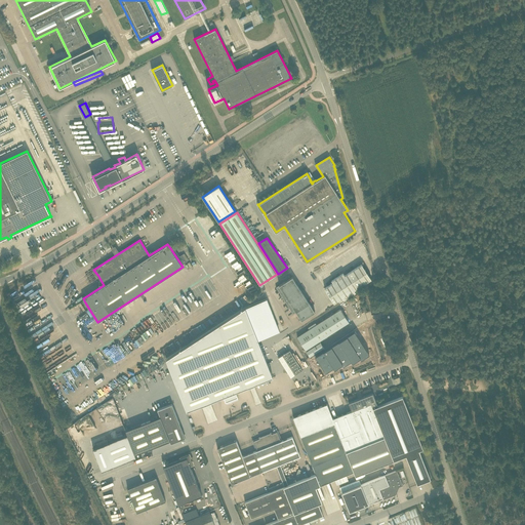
[(354,290),(371,279),(362,264),(345,275),(342,273),(331,280),(333,282),(324,288),(334,303),(342,297),(344,299),(355,292),(354,290)]
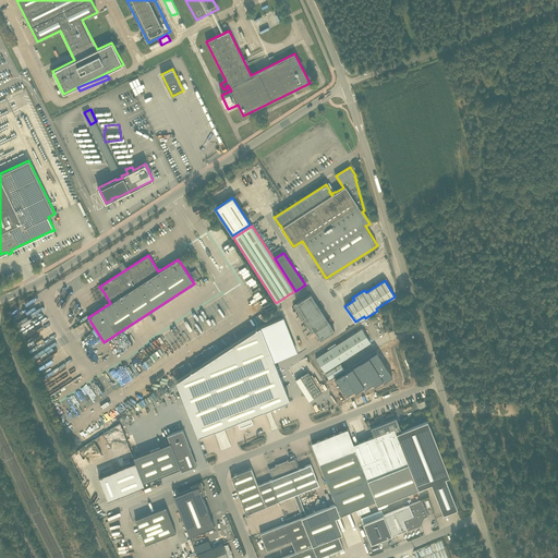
[(320,340),(335,331),(311,294),(293,305),(312,334),(315,331),(320,340)]
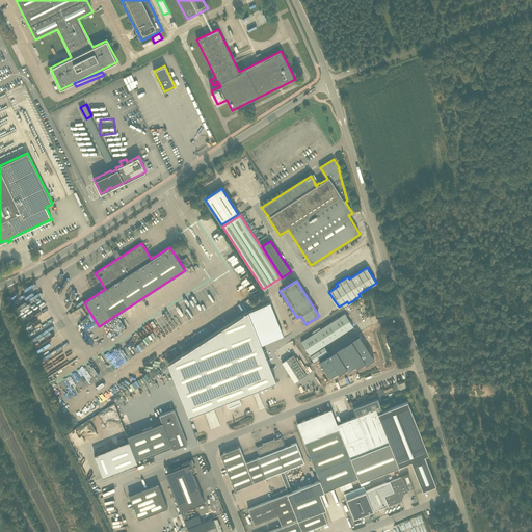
[(248,311),(168,363),(189,417),(227,401),(229,406),(229,405),(230,407),(240,403),(240,401),(239,397),(276,382),(248,311)]
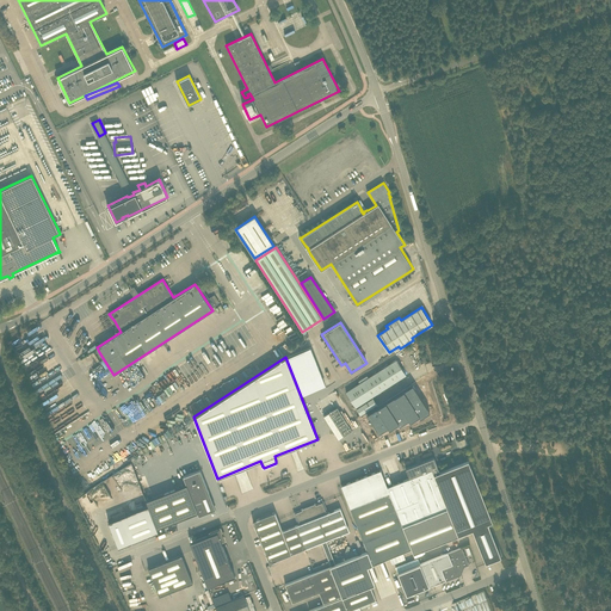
[(43,372),(43,371),(45,370),(44,368),(48,365),(44,358),(31,365),(36,374),(38,372),(39,374),(43,372)]
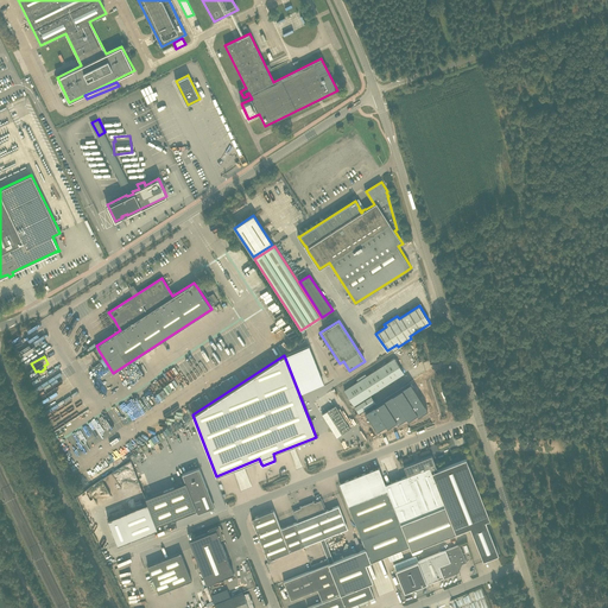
[(360,413),(375,404),(371,394),(404,373),(394,359),(344,390),(360,413)]
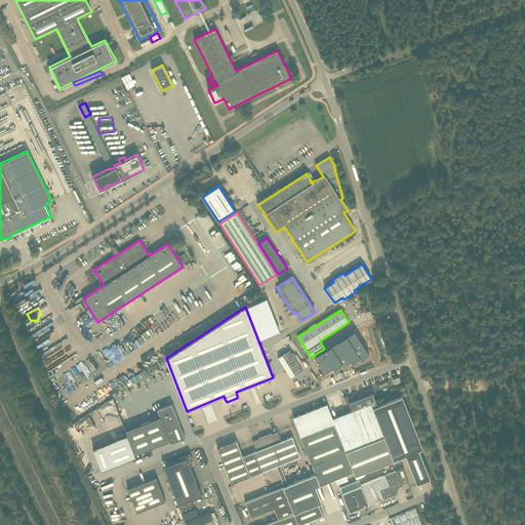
[(355,330),(315,356),(325,371),(333,367),(334,368),(342,363),(344,365),(351,360),(352,362),(360,357),(361,359),(369,354),(355,330)]
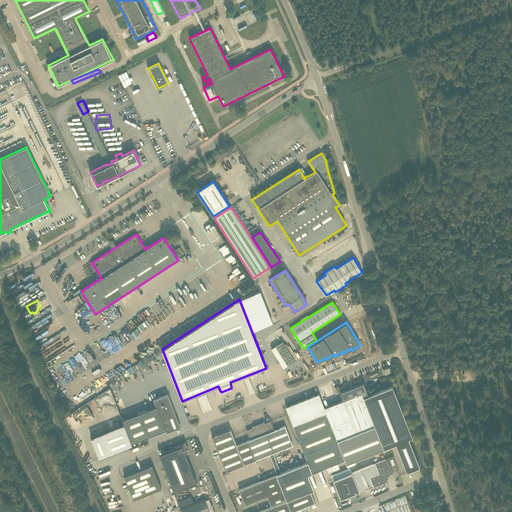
[(295,361),(282,341),(271,348),(284,368),(295,361)]
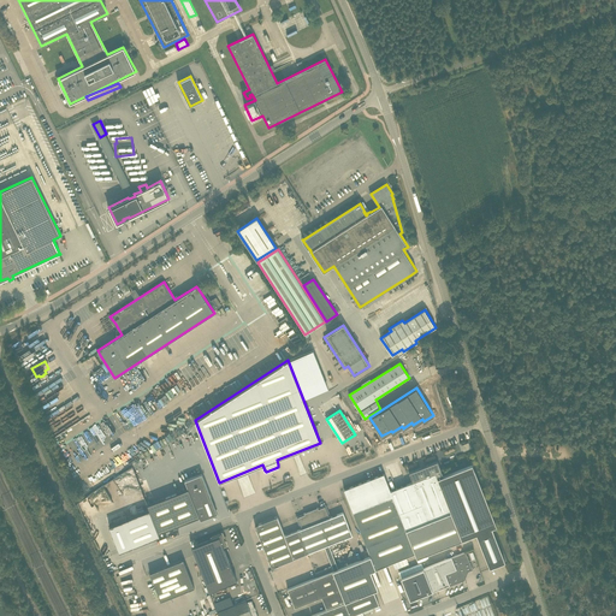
[(333,570),(332,570),(344,600),(345,602),(373,591),(378,590),(371,570),(375,569),(415,554),(416,558),(477,534),(490,568),(505,562),(491,528),(496,526),(472,465),(443,477),(437,461),(409,473),(413,481),(390,491),(384,474),(344,490),(355,517),(366,546),(371,556),(338,569),(333,570)]
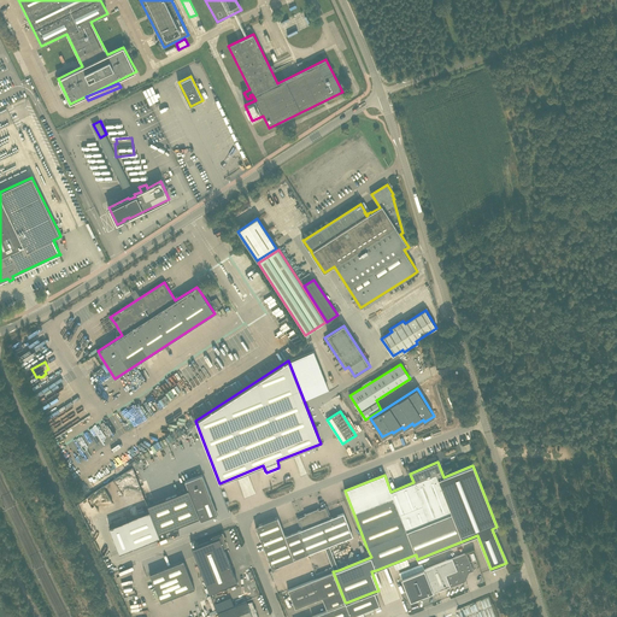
[(188,489),(147,506),(158,534),(199,517),(200,521),(206,518),(217,515),(211,499),(201,475),(184,481),(188,489)]
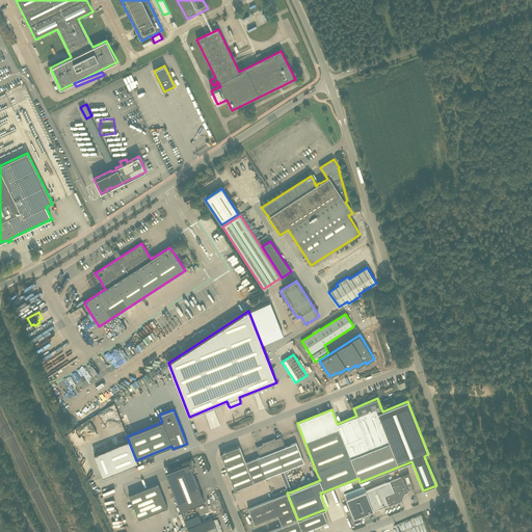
[(239,446),(220,453),(227,470),(235,490),(239,488),(261,479),(265,478),(280,472),(288,493),(292,491),(284,471),(304,462),(298,447),(296,443),(285,447),(281,437),(257,447),(261,456),(258,457),(253,459),(246,462),(239,446)]
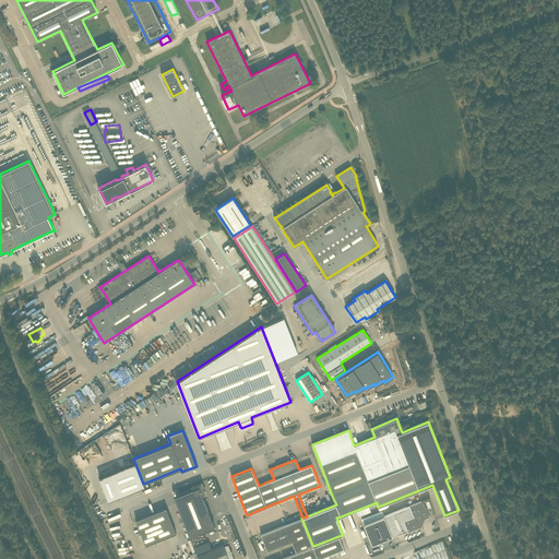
[(135,463),(98,477),(108,500),(144,486),(135,463)]
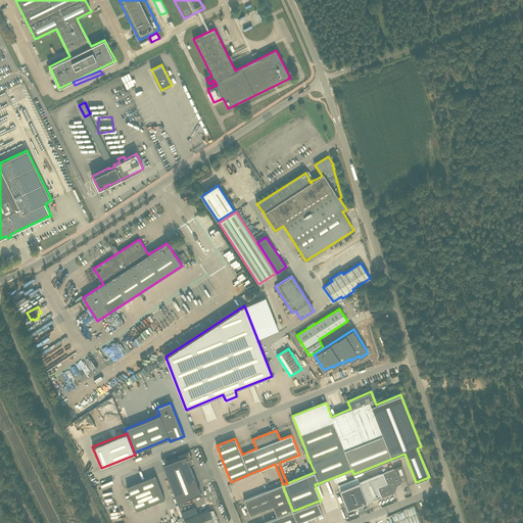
[(201,493),(190,463),(192,462),(189,452),(180,456),(181,458),(162,465),(178,503),(201,493)]
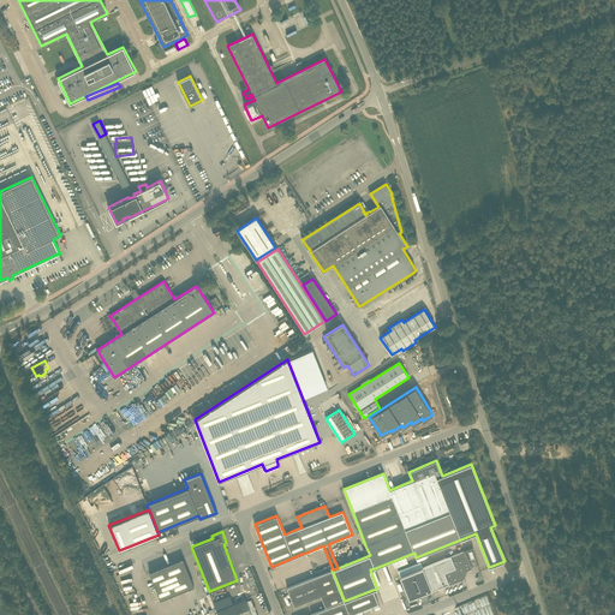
[(400,577),(410,599),(448,584),(449,585),(454,583),(454,581),(460,579),(460,578),(460,577),(463,578),(465,572),(463,572),(464,569),(471,567),(471,568),(472,568),(465,550),(400,577)]
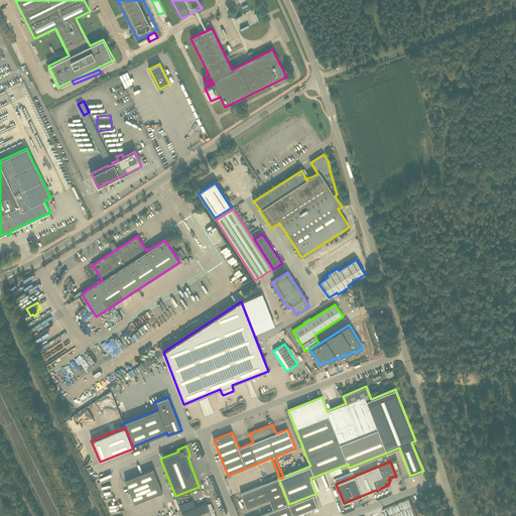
[(153,469),(125,480),(134,503),(162,492),(153,469)]
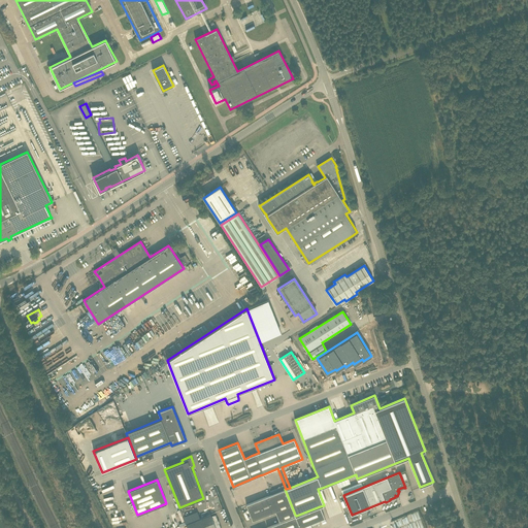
[(253,521),(275,512),(279,521),(295,515),(285,489),(246,504),(253,521)]
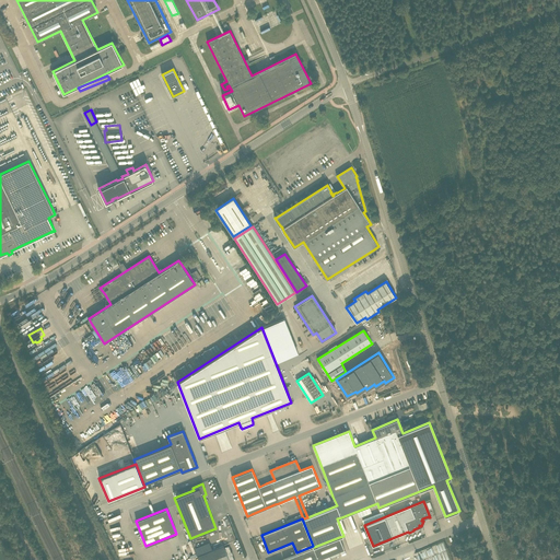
[(314,547),(283,559),(330,559),(329,556),(345,550),(339,537),(314,547)]
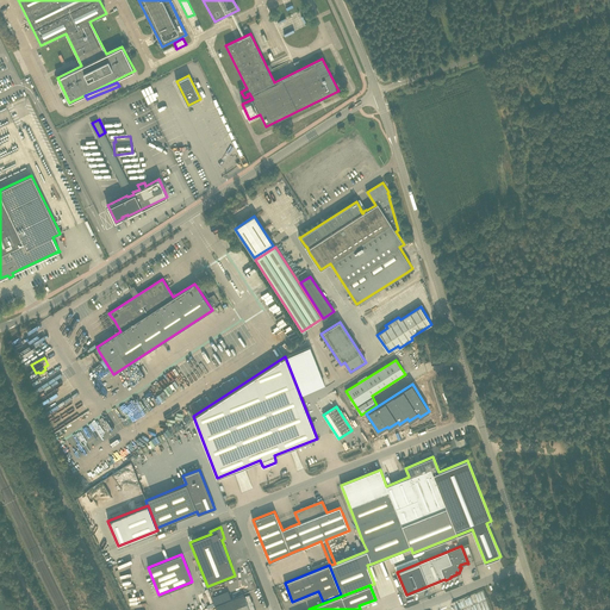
[(243,595),(215,605),(216,609),(255,609),(254,604),(253,604),(251,602),(249,595),(244,597),(243,595)]
